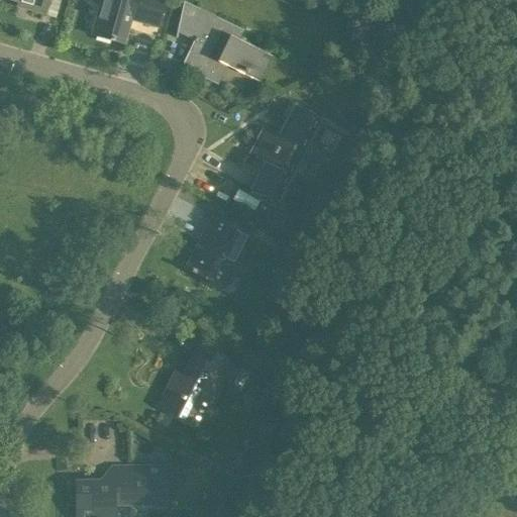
[(11,0),(29,5),(28,9),(42,13),(45,0),(11,0)]
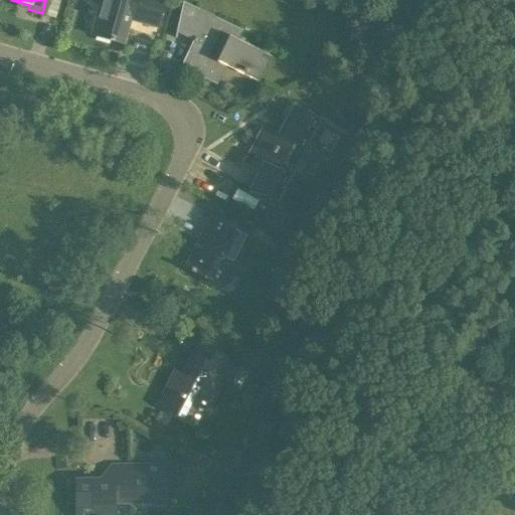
[(125,26),(127,18),(156,27),(163,4),(149,0),(103,0),(101,11),(98,10),(92,34),(123,43),(128,27),(125,26)]
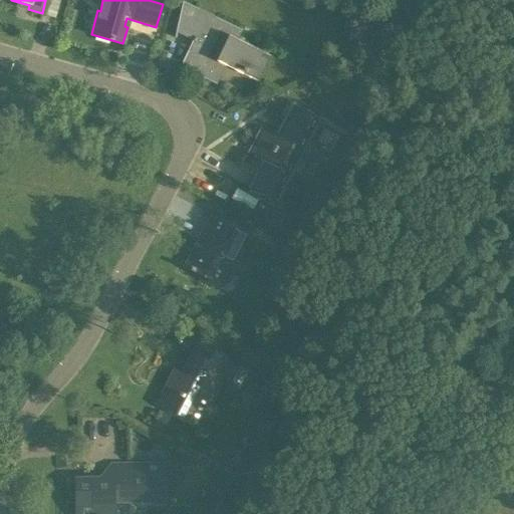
[(241,30),(182,1),(174,37),(176,38),(176,37),(176,33),(192,40),(180,67),(216,84),(226,63),(256,78),(267,56),(236,41),(241,30)]
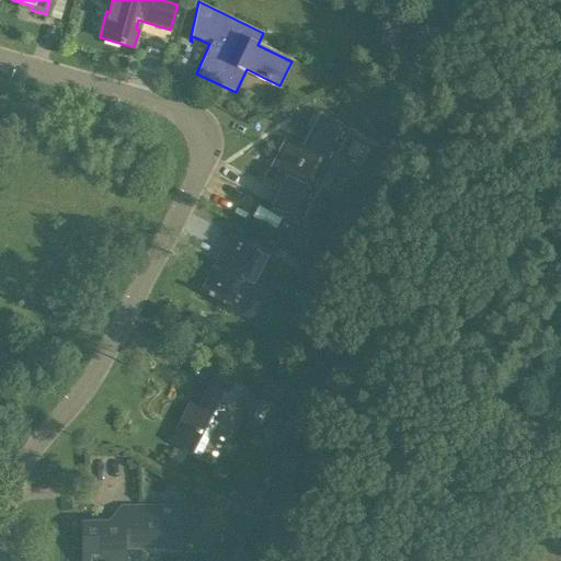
[(390,84),(400,98),(411,89),(400,76),(390,84)]
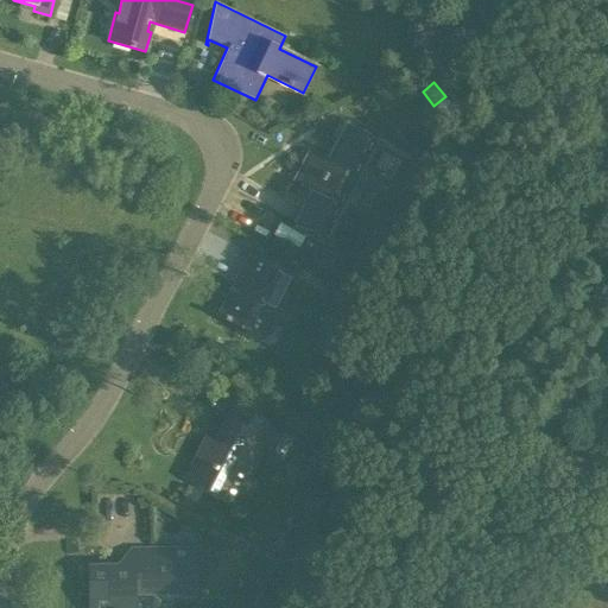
[(347,127),(330,160),(312,151),(296,183),(315,192),(298,225),(324,238),(375,140),(344,124),(343,125),(347,127)]
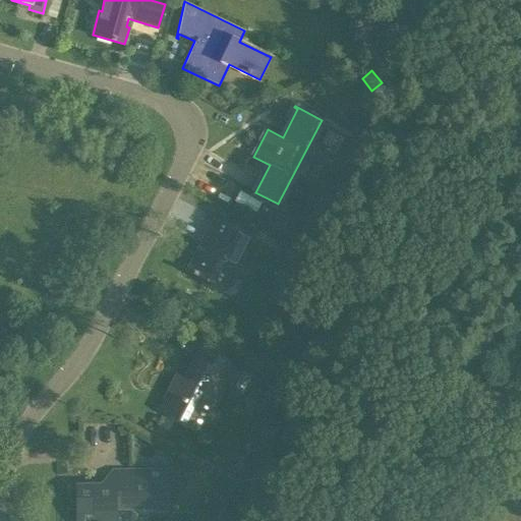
[(364,117),(359,127),(365,131),(373,135),(379,124),(370,120),(364,117)]
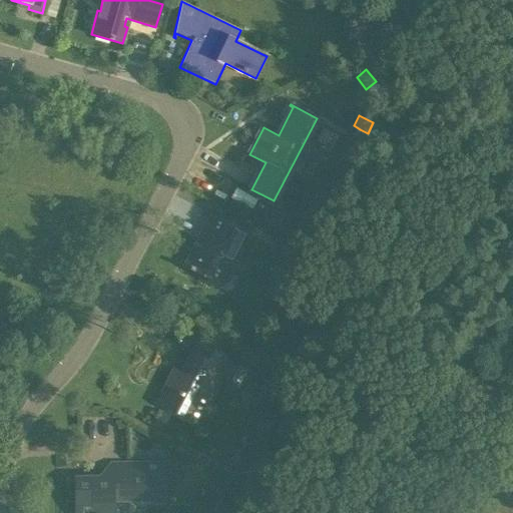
[(184,266),(221,286),(248,233),(210,214),(184,266)]
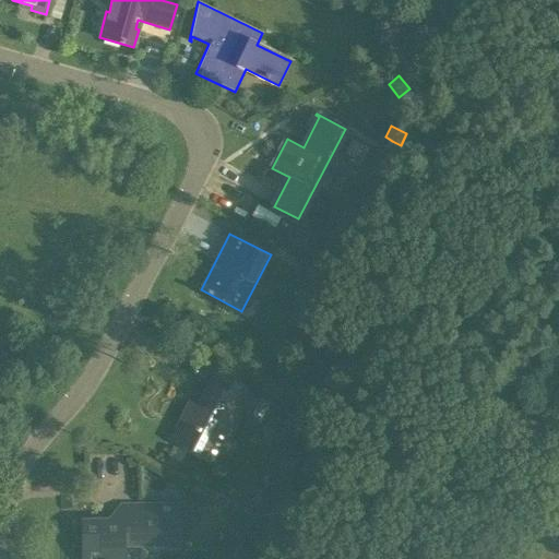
[(324,251),(336,258),(341,249),(341,248),(329,242),(324,251)]
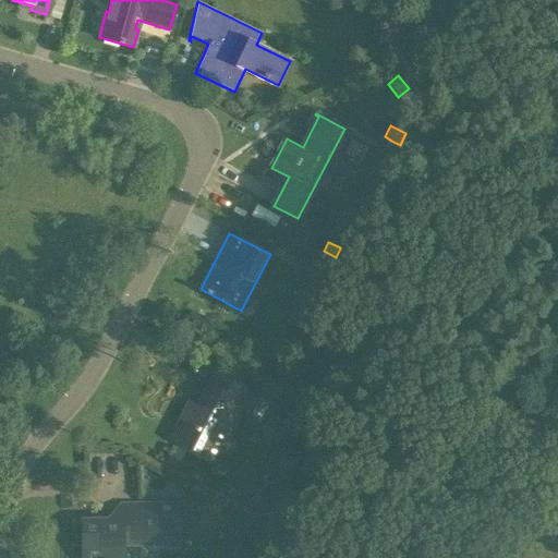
[(305,258),(296,276),(320,288),(329,270),(305,258)]
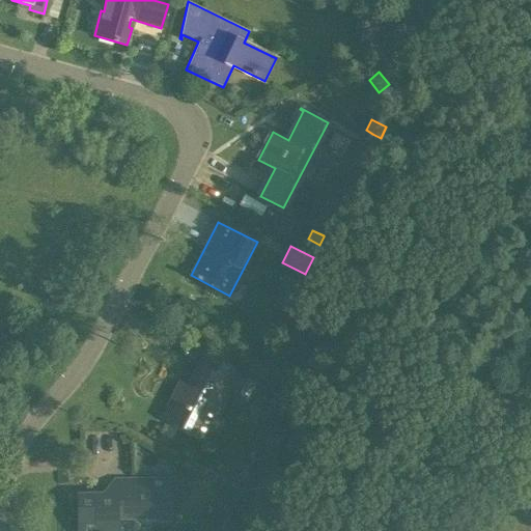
[(202,438),(236,372),(203,355),(198,366),(203,369),(191,391),(178,384),(162,417),(202,438)]
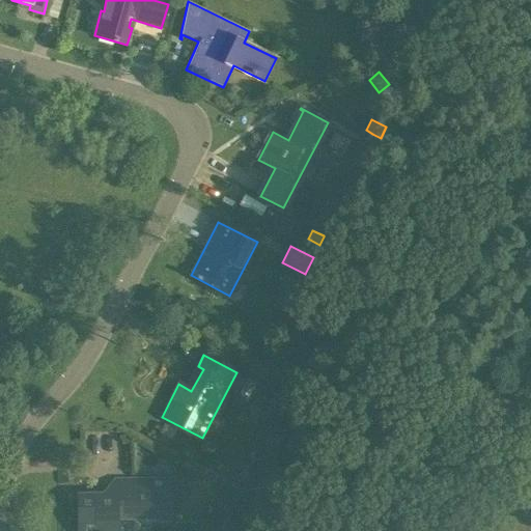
[(285,401),(274,395),(270,403),(280,410),(285,401)]
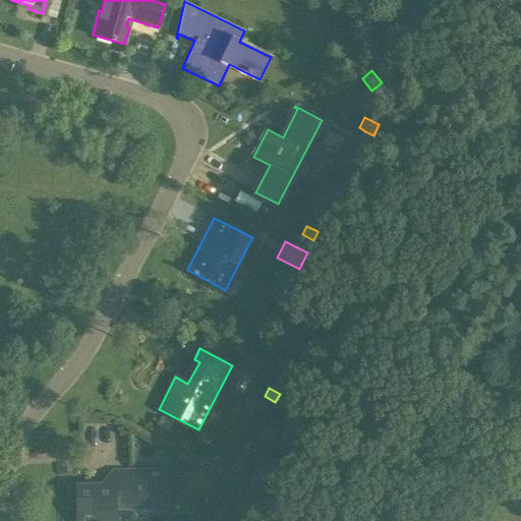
[(121,473),(121,485),(76,485),(76,520),(115,520),(115,507),(150,506),(150,507),(168,507),(167,472),(121,473)]
